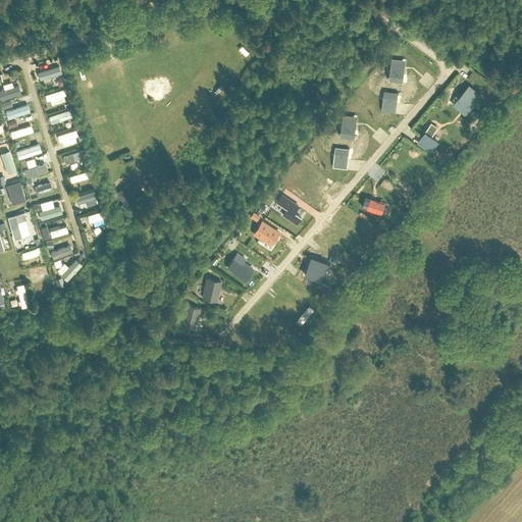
[(392,57),(389,79),(403,80),(406,59),(392,57)]
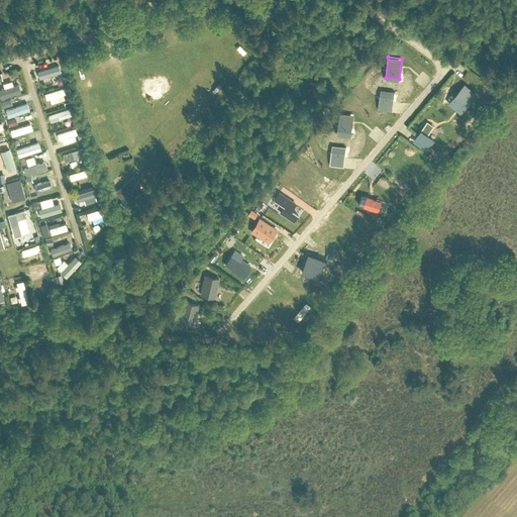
[(470,69),(462,78),(467,81),(472,75),(474,72),(470,69)]
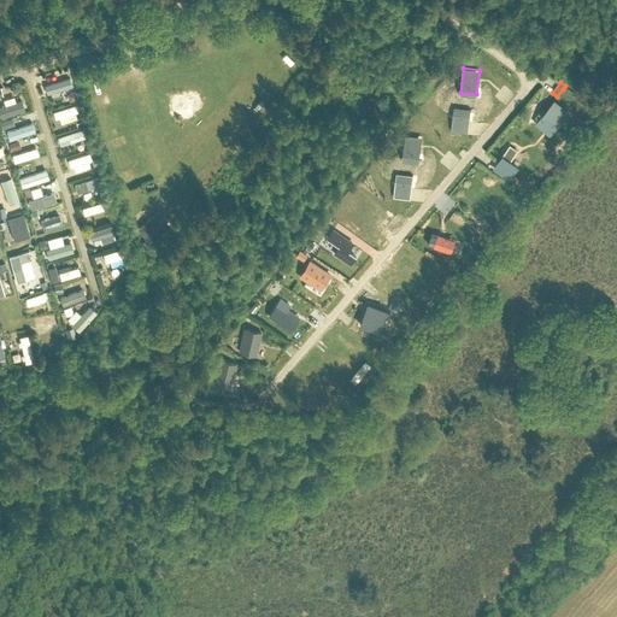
[(550,131),(566,111),(556,101),(539,122),(550,131)]
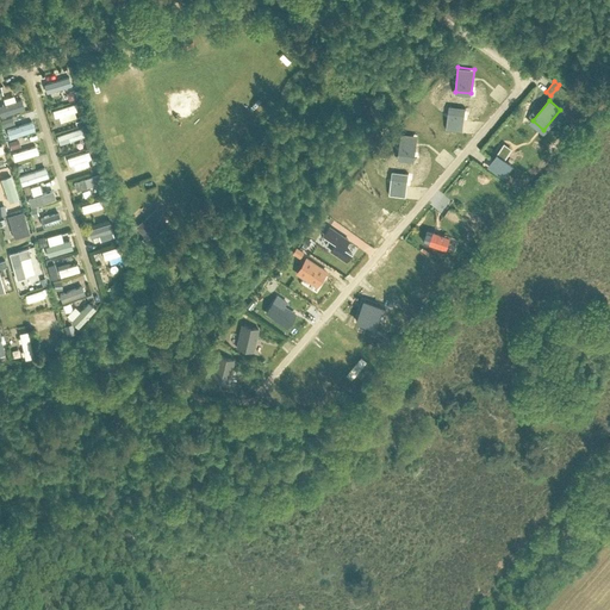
[(449,104),(447,128),(462,130),(466,105),(449,104)]
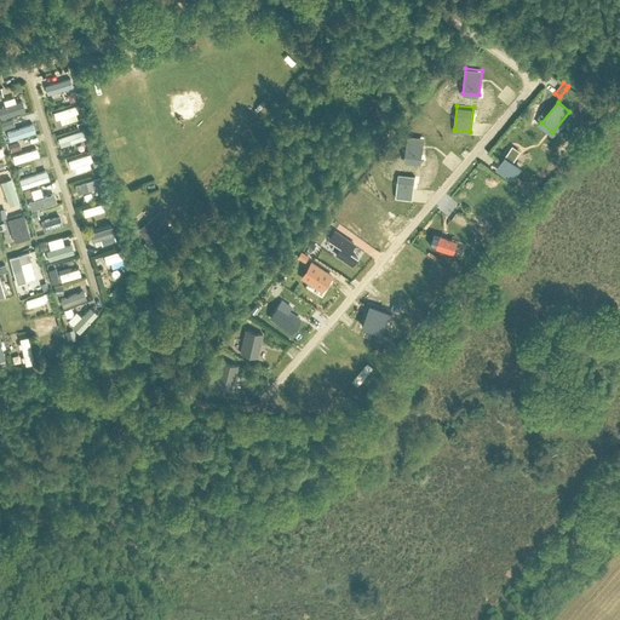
[(0,137),(11,135),(9,125),(0,126),(0,137)]
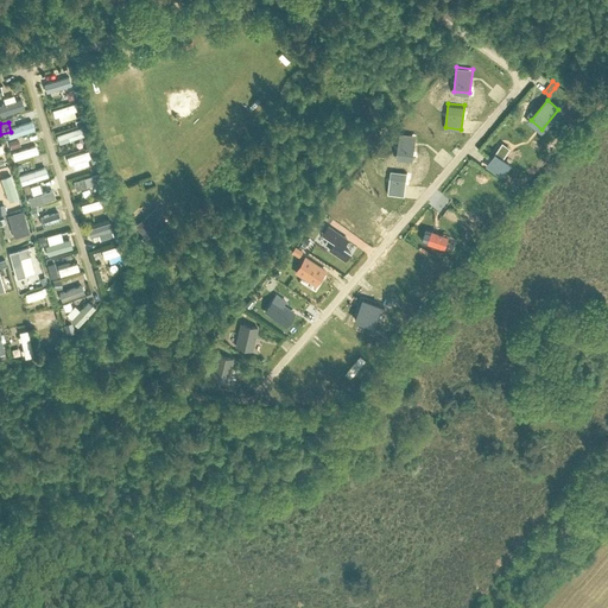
[(401,131),(398,154),(413,157),(417,133),(401,131)]
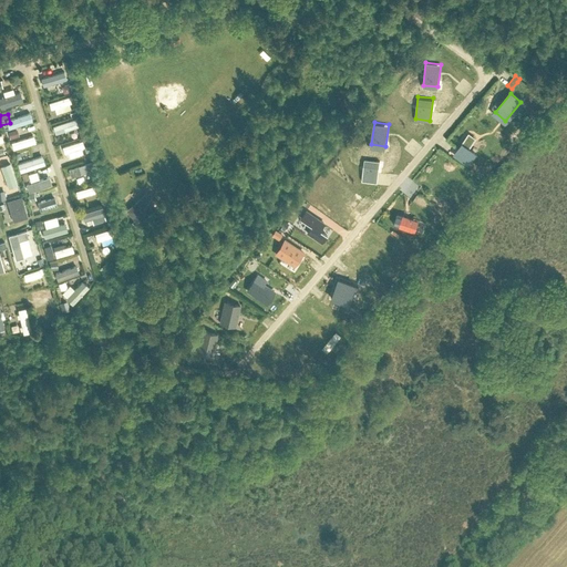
[(12,134),(0,137),(0,145),(14,141),(12,134)]
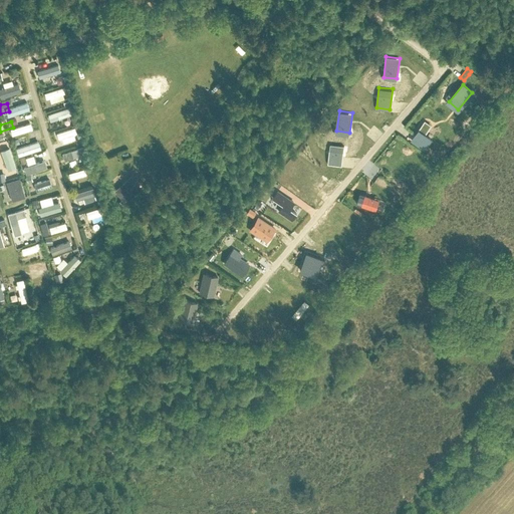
[(422,129),(413,140),(424,148),(433,136),(422,129)]
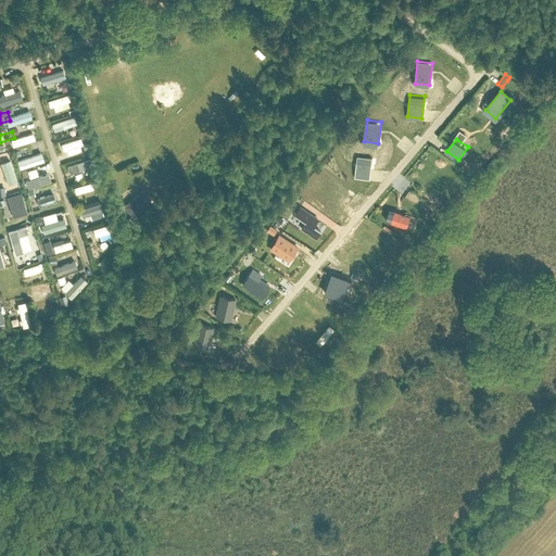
[(19,150),(0,153),(0,164),(21,160),(19,150)]
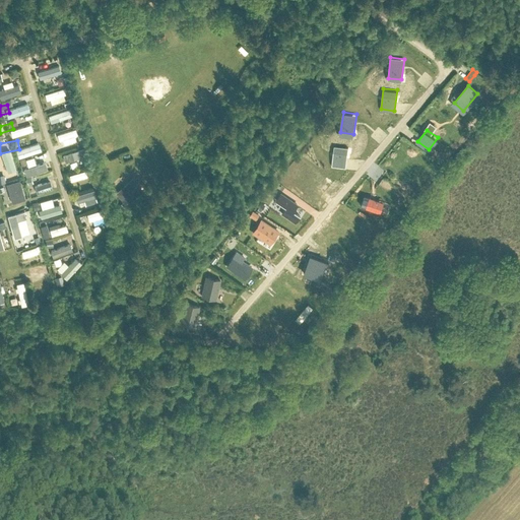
[(336,143),(333,164),(346,166),(349,145),(336,143)]
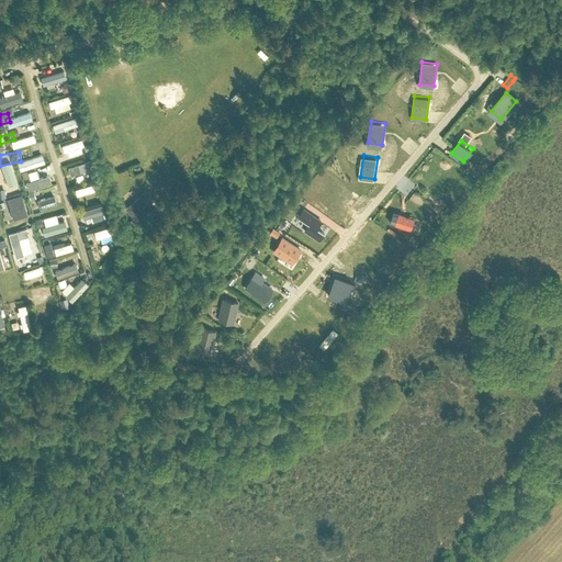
[(26,173),(4,178),(6,184),(27,180),(26,173)]
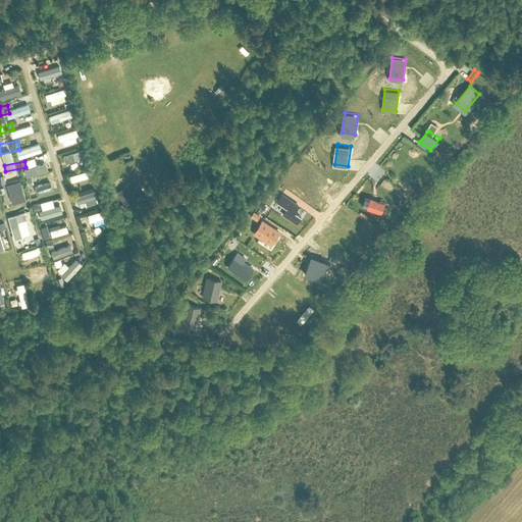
[(134,178),(116,194),(126,205),(144,190),(134,178)]
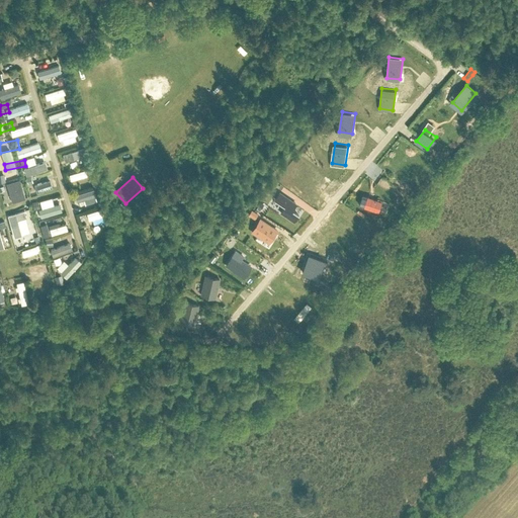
[(10,201),(23,197),(17,178),(5,182),(10,201)]
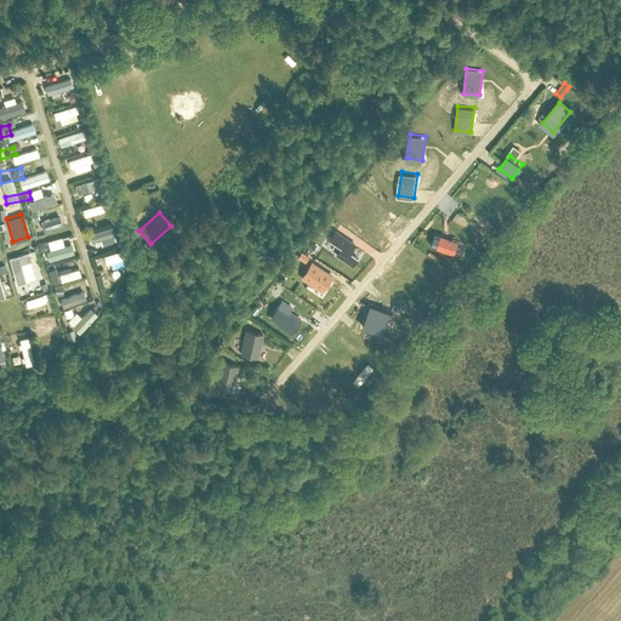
[(351,267),(357,258),(348,254),(353,245),(334,232),(329,239),(328,240),(340,248),(335,256),(351,267)]
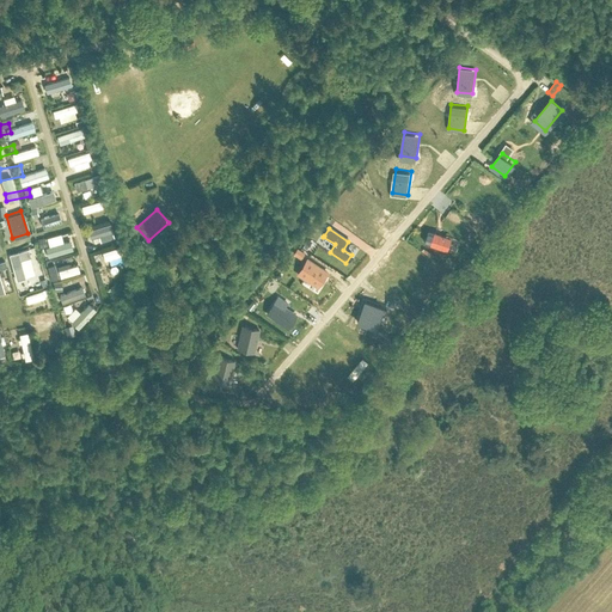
[(452,238),(435,232),(432,245),(447,250),(452,238)]
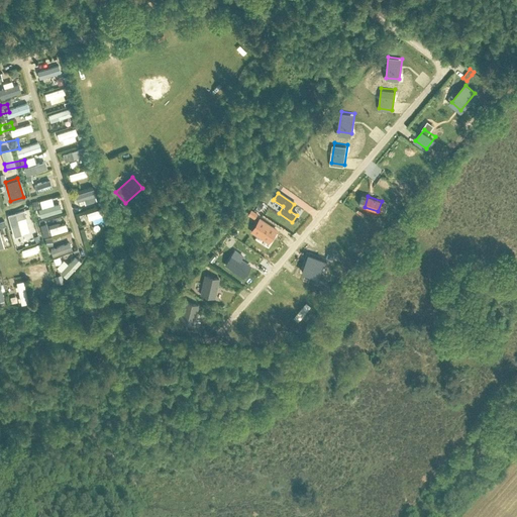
[(27,226),(45,223),(43,214),(26,218),(27,226)]
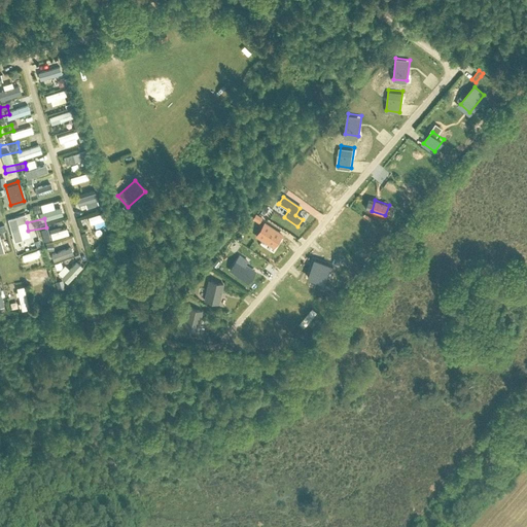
[(0,234),(15,229),(12,222),(0,225),(0,234)]
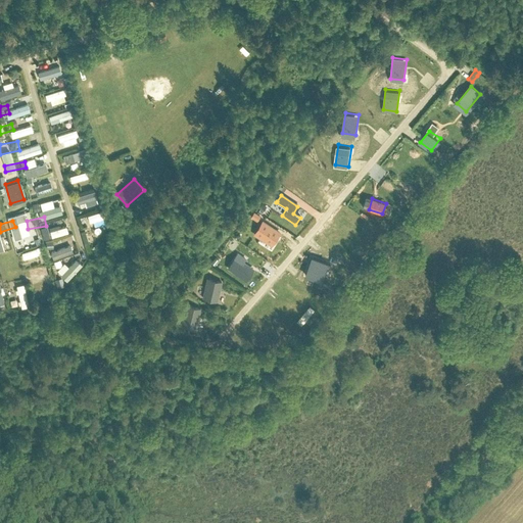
[(263,221),(253,234),(272,246),(280,232),(263,221)]
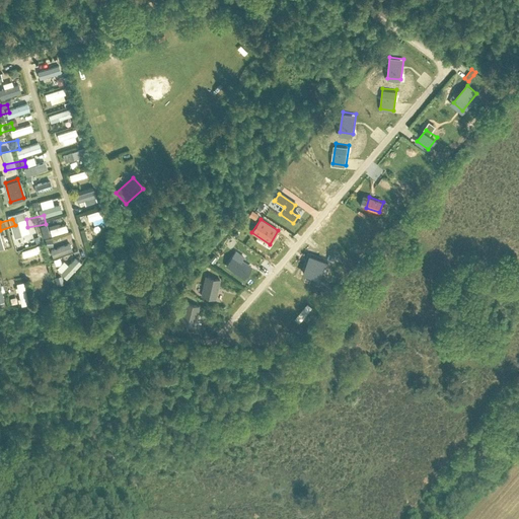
[(26,237),(28,247),(48,245),(47,234),(26,237)]
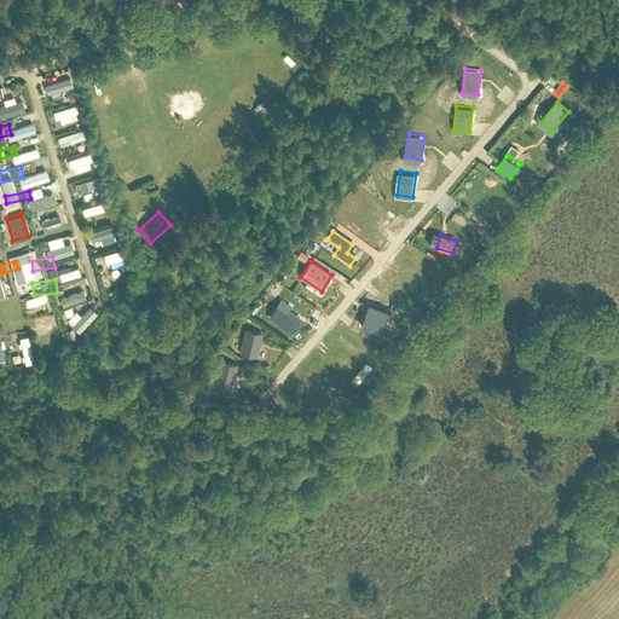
[(21,281),(0,285),(0,287),(3,296),(23,290),(21,281)]
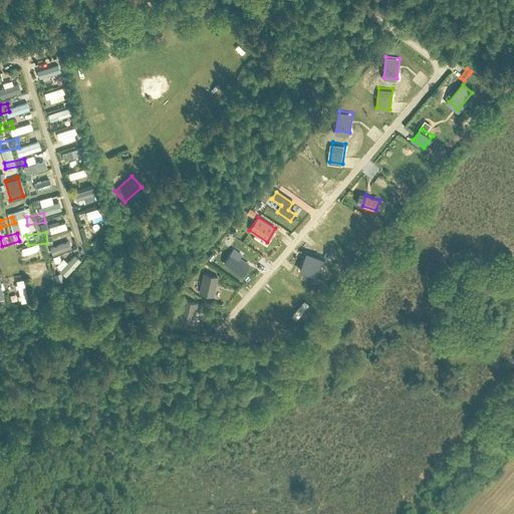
[(43,252),(40,249),(34,256),(43,264),(56,250),(50,245),(43,252)]
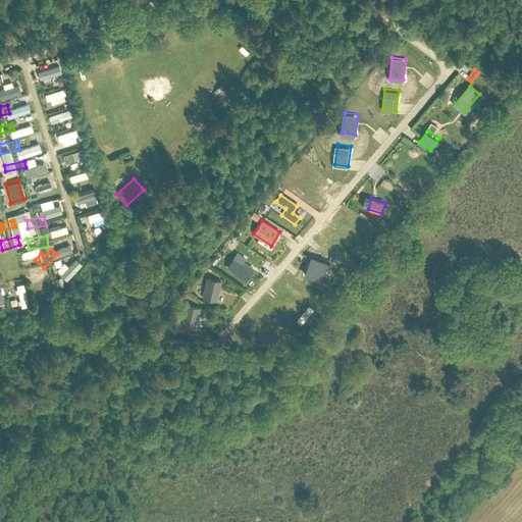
[(236,253),(226,266),(241,275),(248,265),(242,261),(244,258),(236,253)]
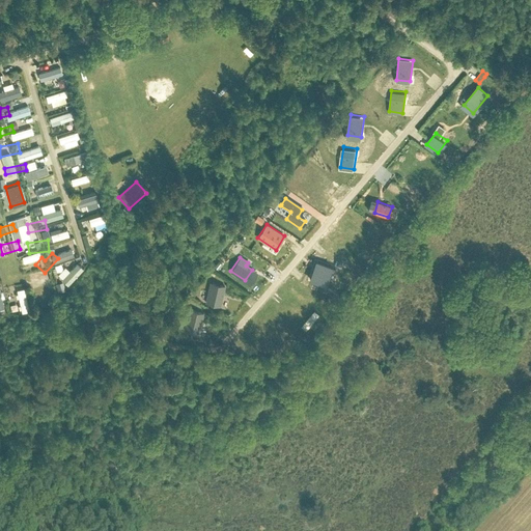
[(316,260),(310,279),(326,284),(332,267),(316,260)]
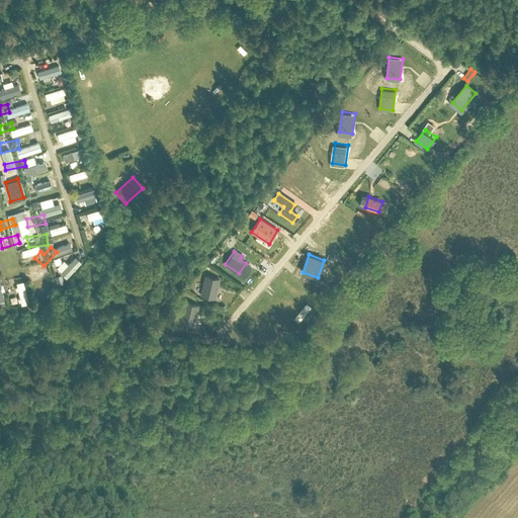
[(220,278),(205,276),(201,296),(214,299),(220,278)]
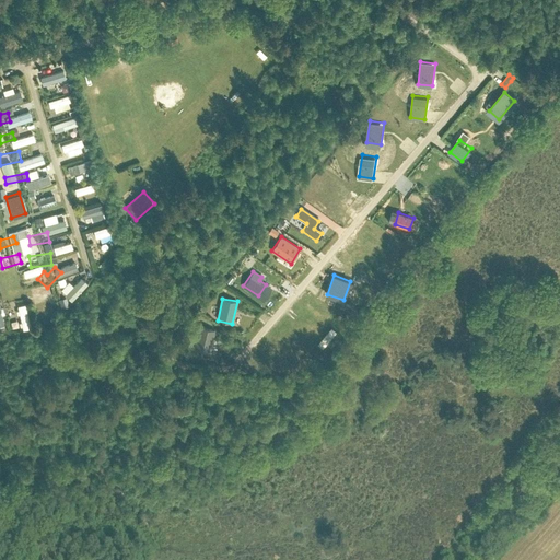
[(212,303),(210,312),(218,314),(219,305),(212,303)]
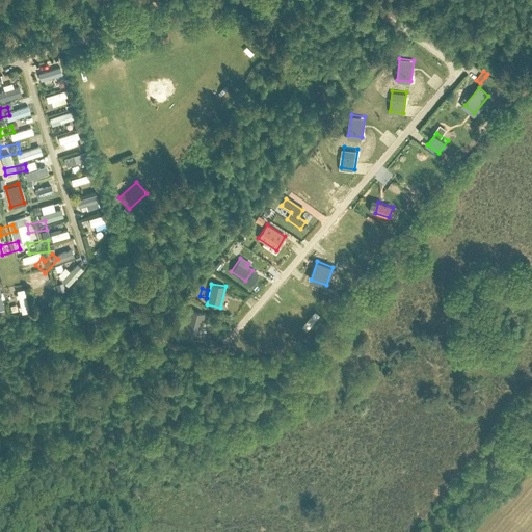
[(204,315),(190,312),(186,330),(200,335),(204,315)]
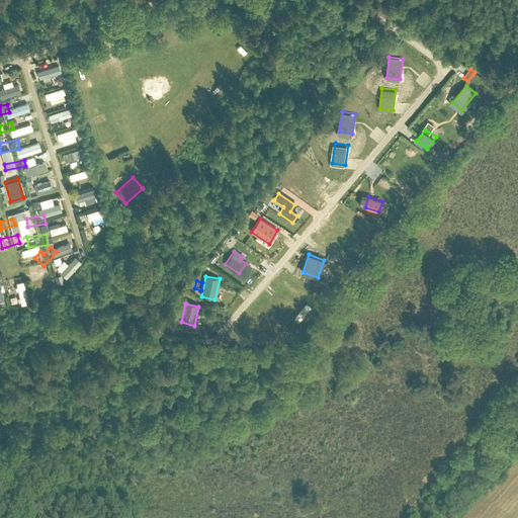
[(176,307),(174,315),(181,317),(182,309),(176,307)]
